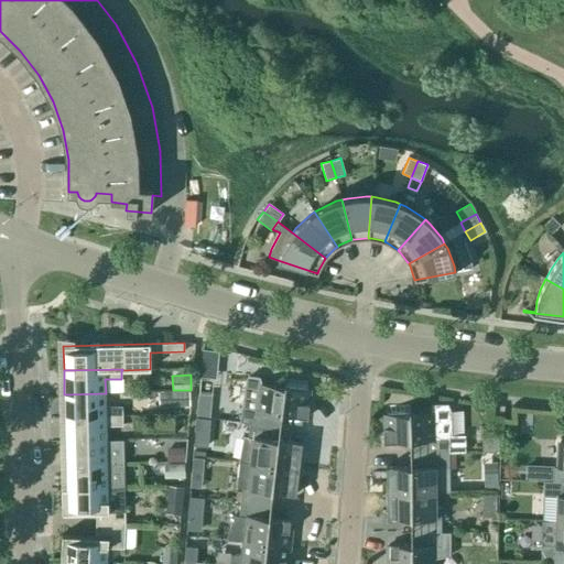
[(249,423),(279,426),(281,413),(304,416),(310,382),(284,379),(283,387),(262,384),(260,377),(248,375),(245,380),(239,422),(249,423)]
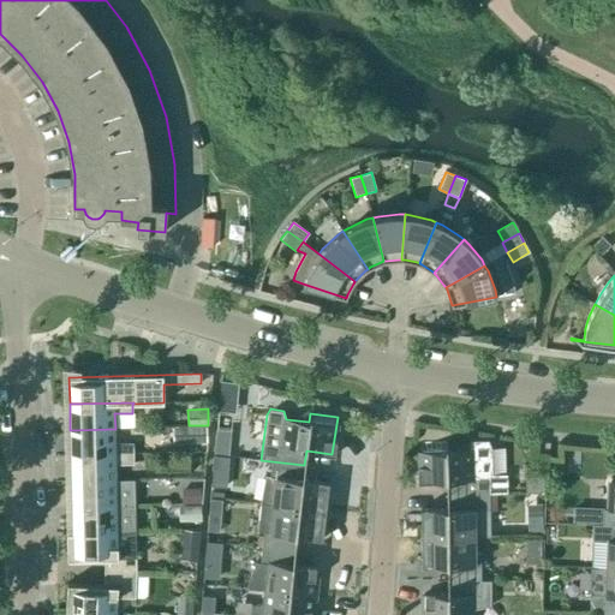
[(172,443),(208,443),(207,427),(172,428),(172,443)]
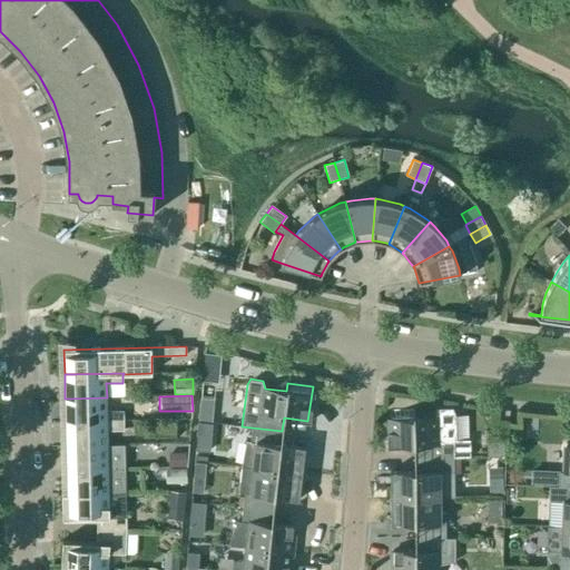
[(198,420),(200,399),(214,400),(212,421),(213,421),(215,399),(200,396),(198,420)]
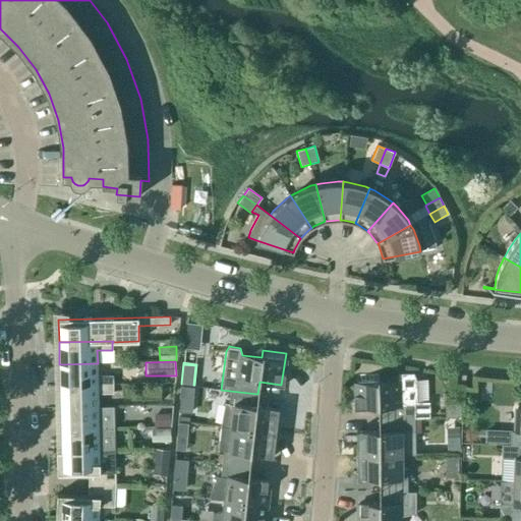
[(60,386),(113,385),(113,375),(98,375),(98,363),(59,364),(60,386)]
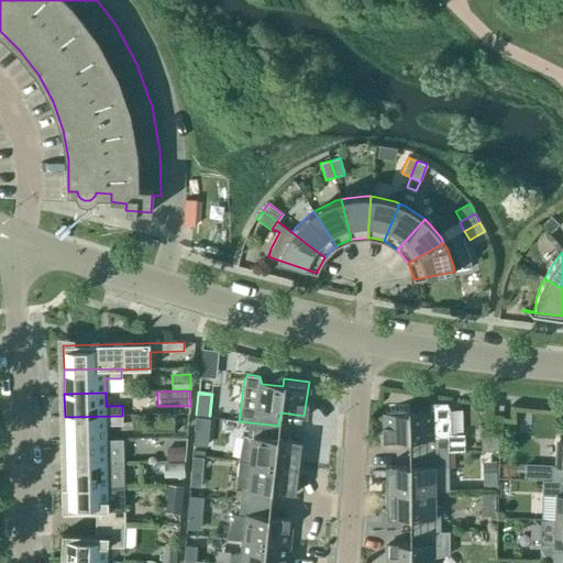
[(209,416),(211,395),(198,394),(196,415),(192,445),(207,446),(209,416)]
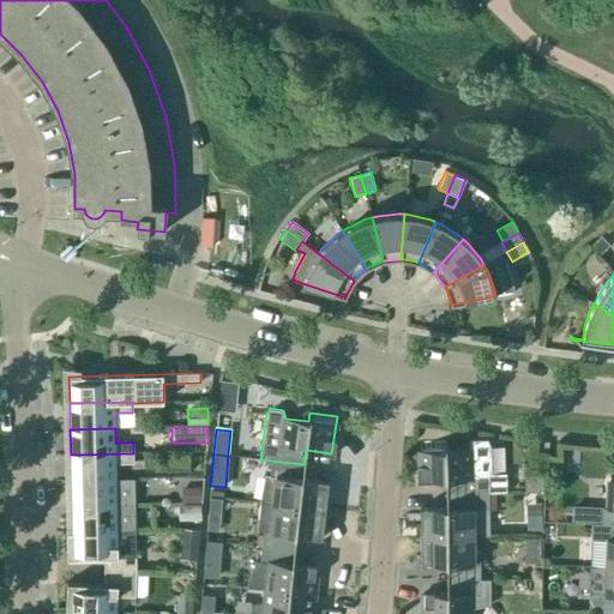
[(488,493),(506,493),(506,474),(492,474),(492,449),(487,440),(469,440),(467,450),(446,450),(446,441),(419,443),(420,481),(446,480),(446,494),(488,493)]
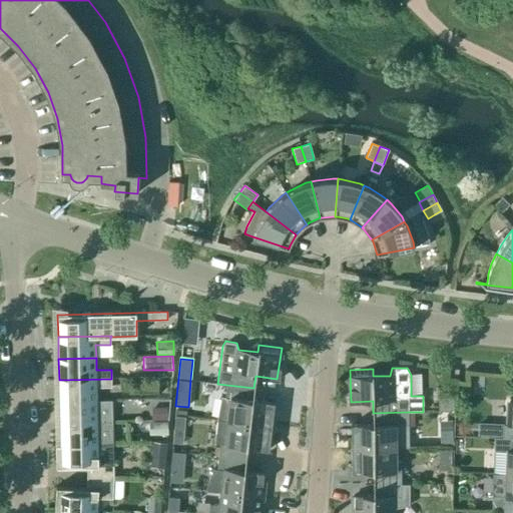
[(59,402),(112,401),(112,400),(97,400),(97,388),(111,388),(111,379),(59,380),(59,402)]
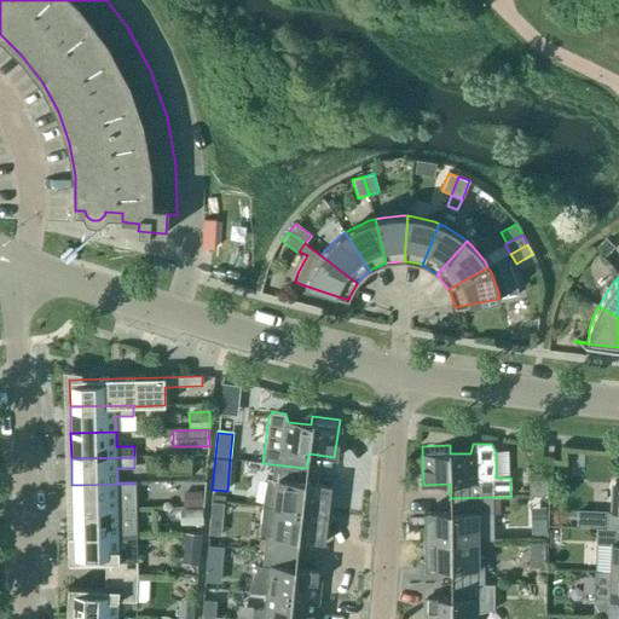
[(305,482),(306,468),(273,464),(272,479),(266,478),(261,507),(328,514),(331,486),(318,484),(318,485),(305,482)]
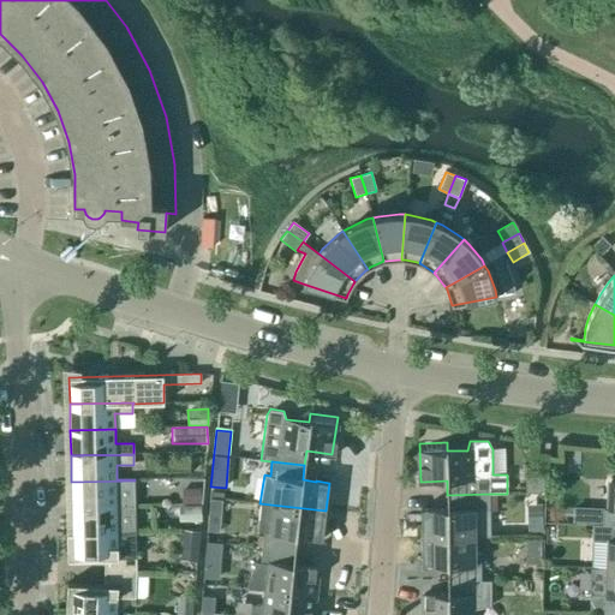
[(525,493),(543,493),(543,473),(524,475),(525,493)]
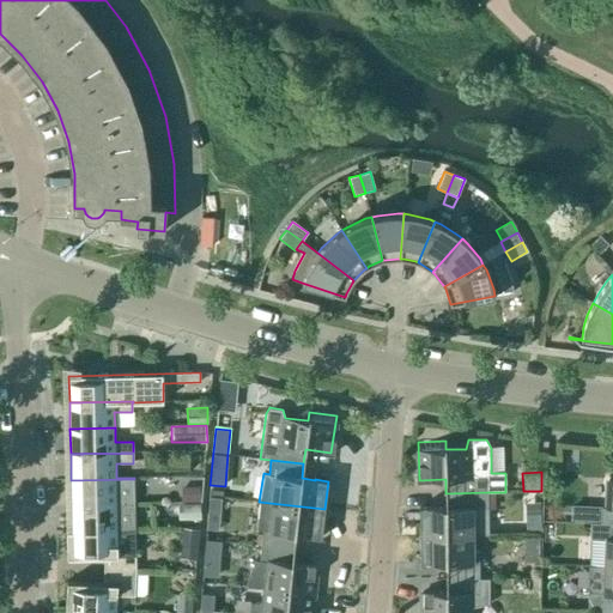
[(72,505),(134,504),(134,479),(71,480),(72,505)]
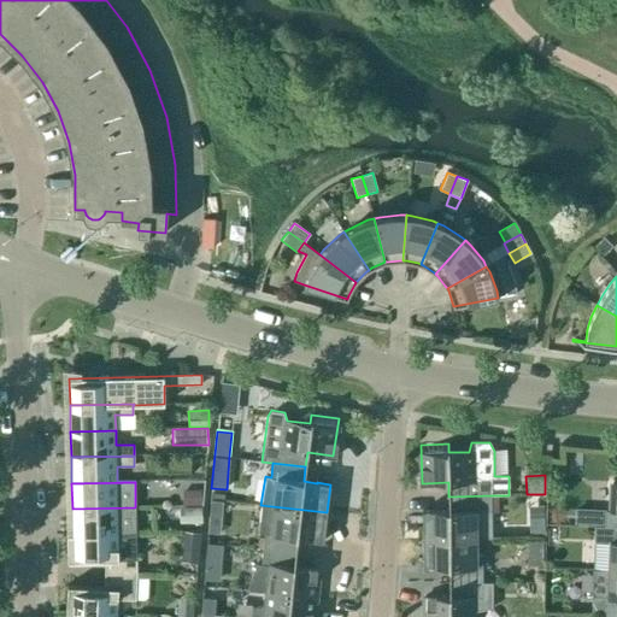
[(604,527),(616,527),(616,483),(612,483),(611,511),(605,510),(604,527)]
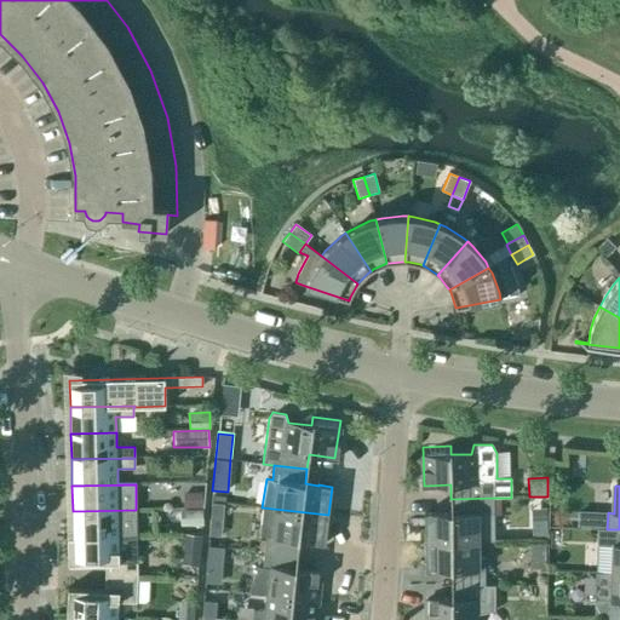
[(183,509),(202,509),(201,493),(183,493),(183,509)]
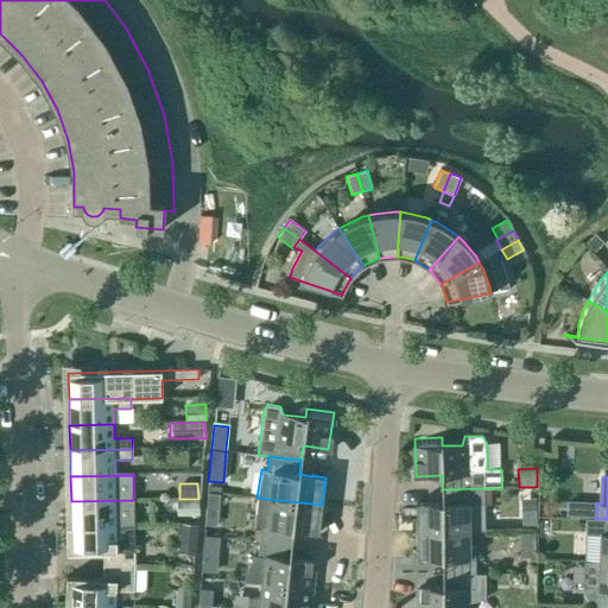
[(417,532),(469,531),(483,531),(483,505),(483,489),(501,488),(483,488),(442,489),(442,504),(429,504),(416,504),(417,532)]
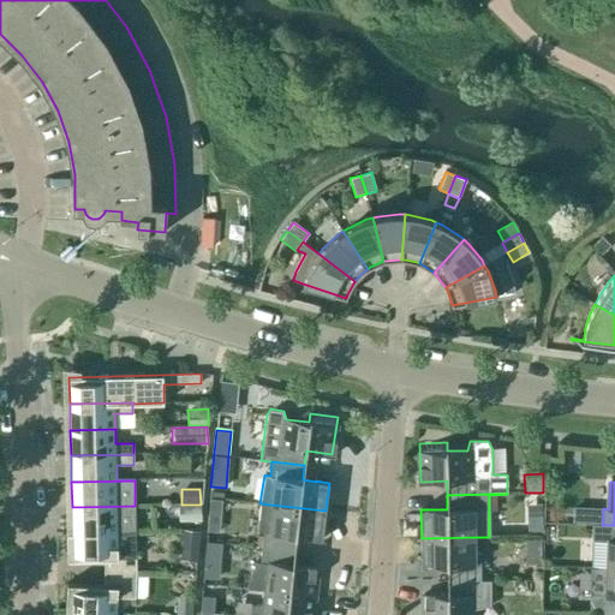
[(541,496),(529,497),(529,507),(541,507),(541,496)]
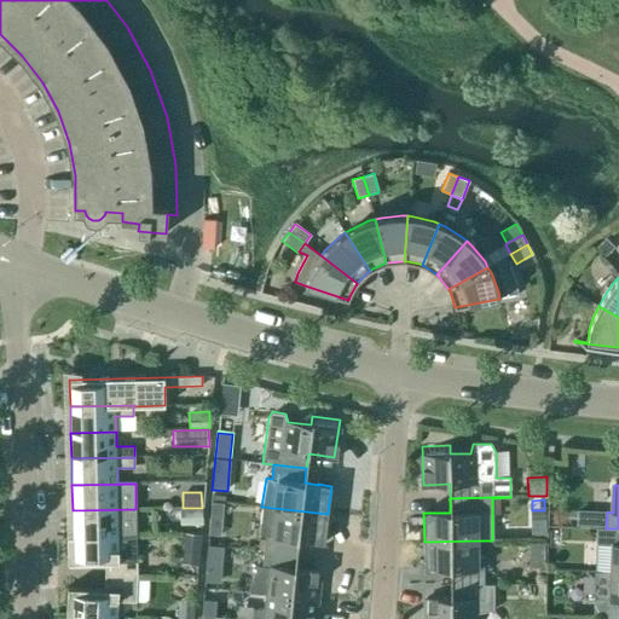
[(210,502),(209,516),(223,518),(224,503),(210,502)]
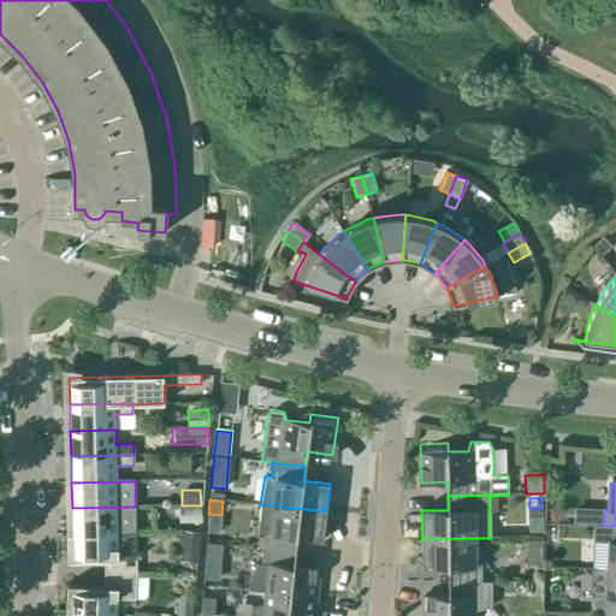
[(323,540),(326,511),(260,504),(260,505),(273,507),(270,532),(264,532),(262,548),(295,551),(296,537),(309,539),(323,540)]
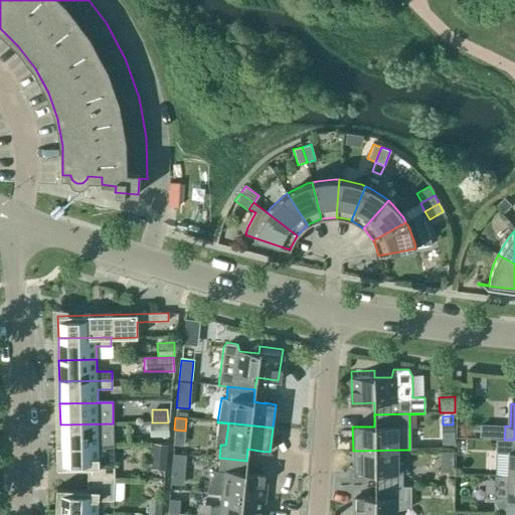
[(99,446),(114,446),(113,423),(60,424),(60,446),(60,447),(99,446)]
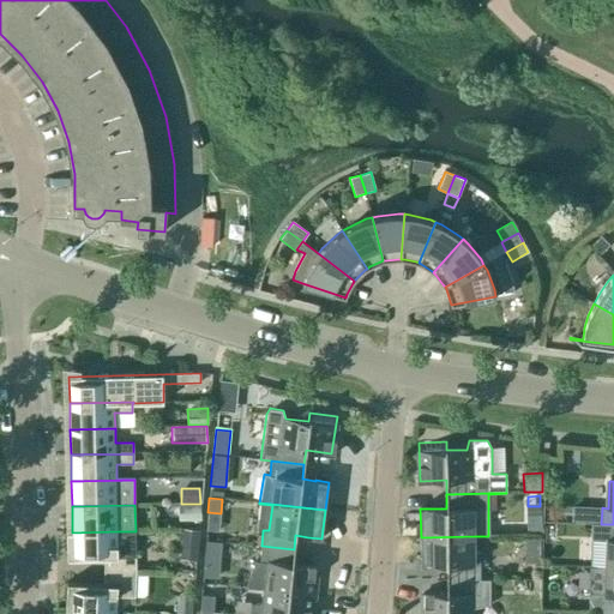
[(179,522),(200,521),(200,505),(178,505),(179,522)]
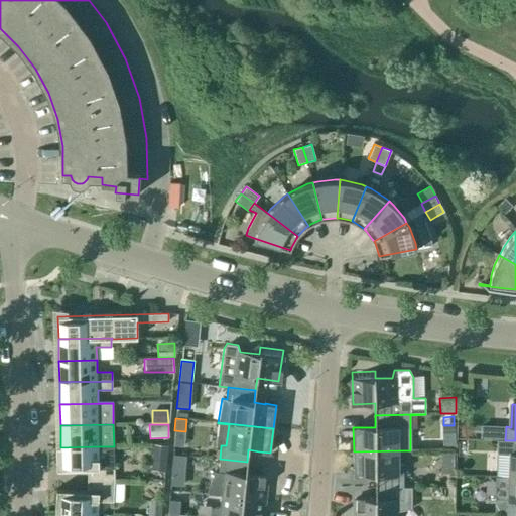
[(515,440),(505,440),(497,440),(496,454),(509,455),(508,477),(515,477),(515,440)]
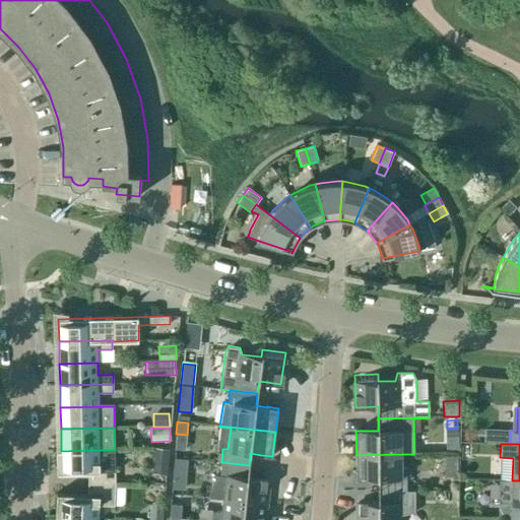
[(154,450),(153,466),(168,467),(169,449),(154,448),(154,450)]
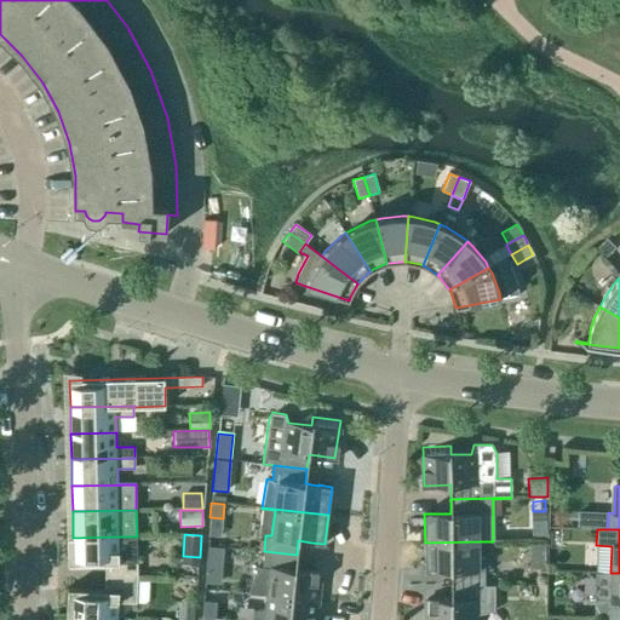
[(119,552),(119,537),(73,538),(73,537),(68,537),(68,564),(105,564),(105,578),(137,578),(137,551),(119,552)]
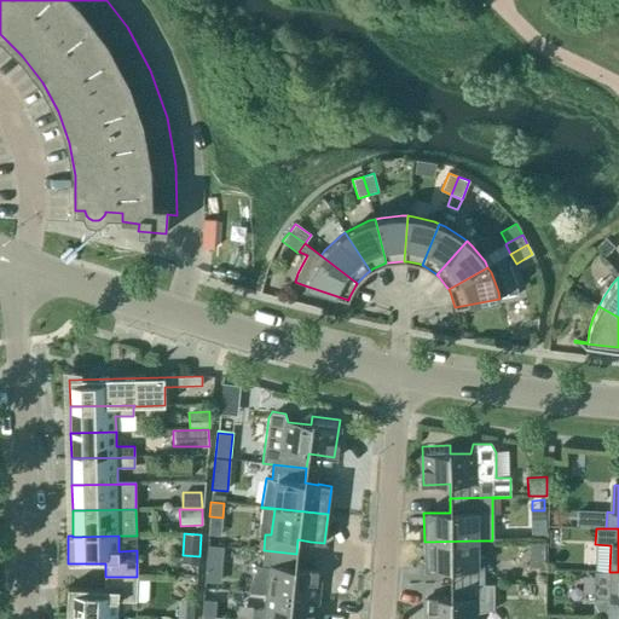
[(451,584),(484,584),(484,567),(484,556),(478,556),(478,541),(424,542),(424,571),(438,571),(438,570),(451,570),(451,584)]
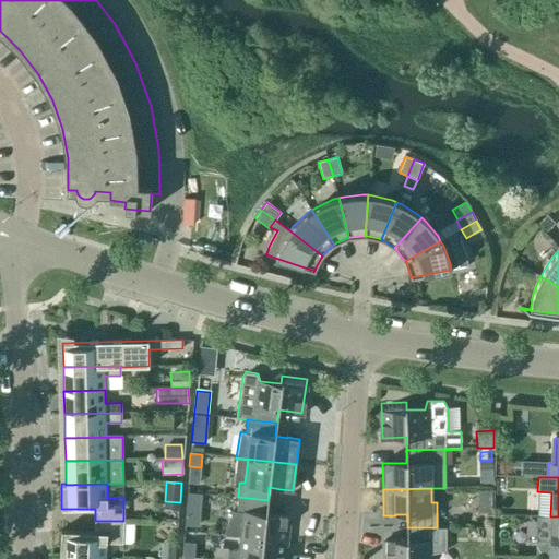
[(200,495),(188,494),(187,504),(199,506),(200,495)]
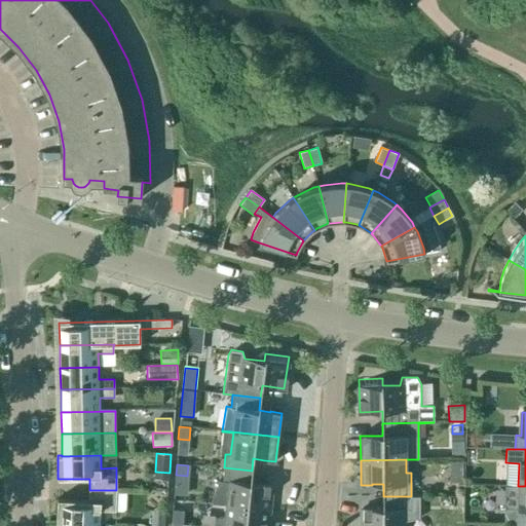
[(251,483),(252,471),(224,467),(222,481),(218,481),(212,499),(212,503),(227,505),(268,510),(271,485),(251,483)]
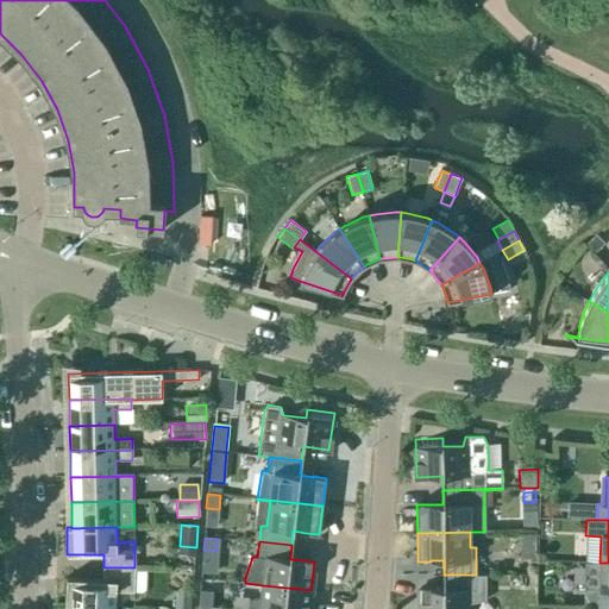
[(608,563),(600,563),(584,562),(584,589),(583,606),(592,606),(608,606),(608,563)]
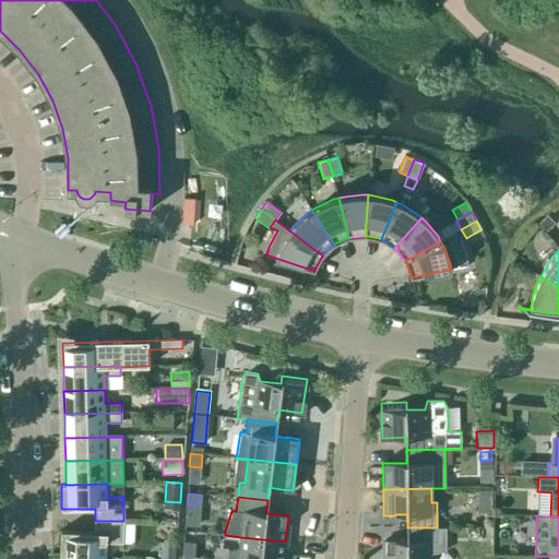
[(122,544),(123,521),(95,521),(94,532),(61,531),(60,556),(66,556),(106,557),(107,544),(122,544)]
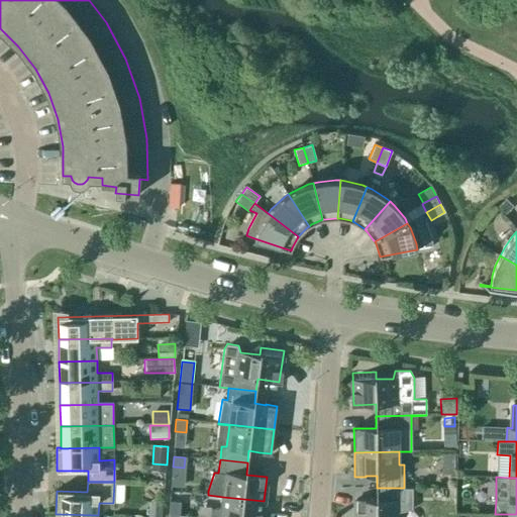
[(355,516),(397,516),(397,502),(404,502),(404,488),(377,488),(377,500),(355,500),(355,516)]
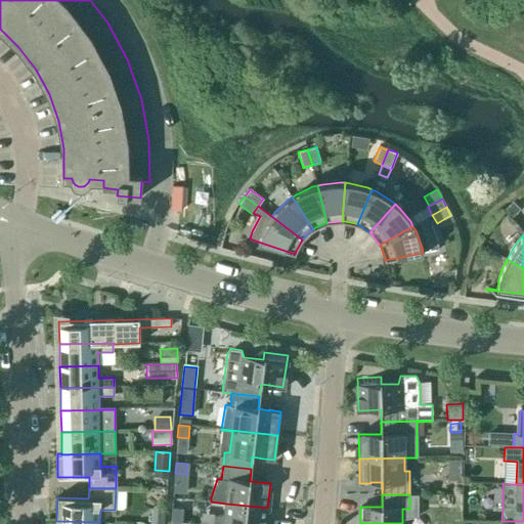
[(265,523),(267,508),(226,504),(224,515),(213,517),(212,523),(265,523)]
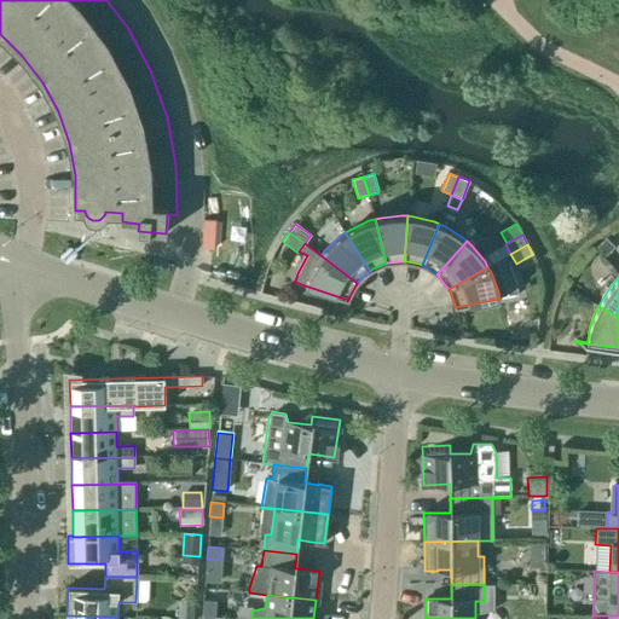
[(202,615),(215,617),(217,600),(203,600),(202,615)]
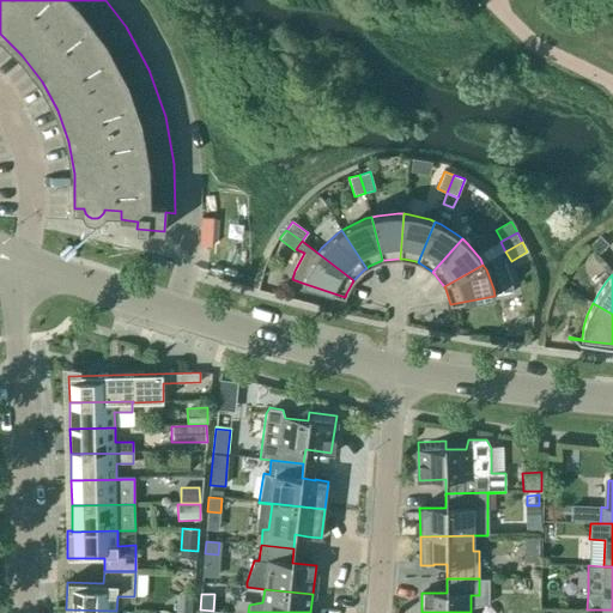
[(192,612),(193,596),(177,595),(175,612),(192,612)]
